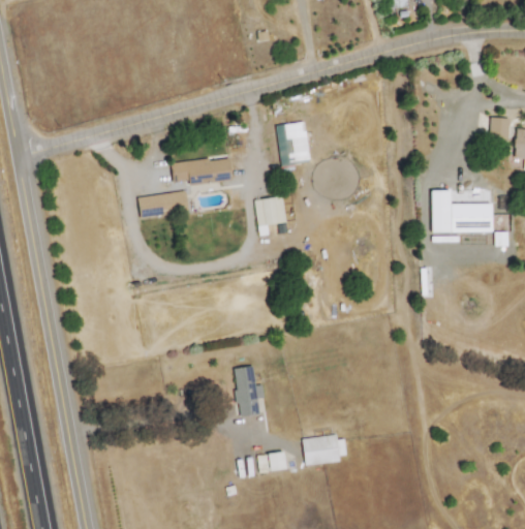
[(490,137),(508,138),(510,118),(491,117),(490,137)]
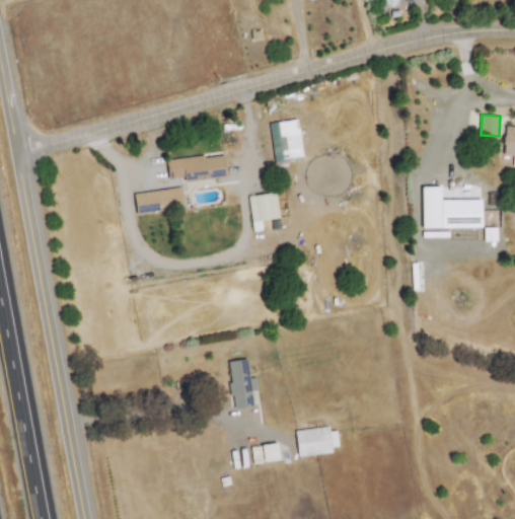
[(271,123),(277,163),(290,161),(283,121),(271,123)]
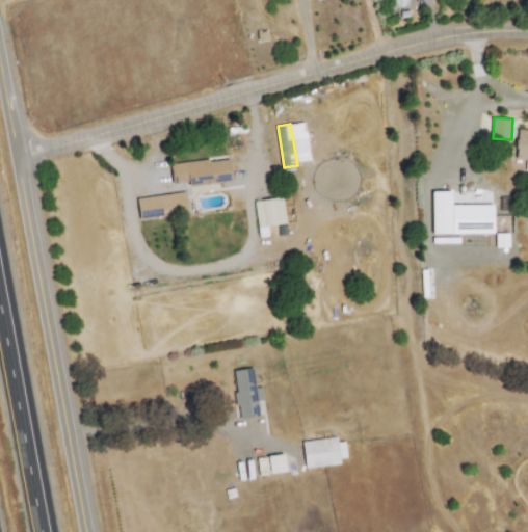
[(527,129),(519,129),(518,158),(527,159),(527,129)]
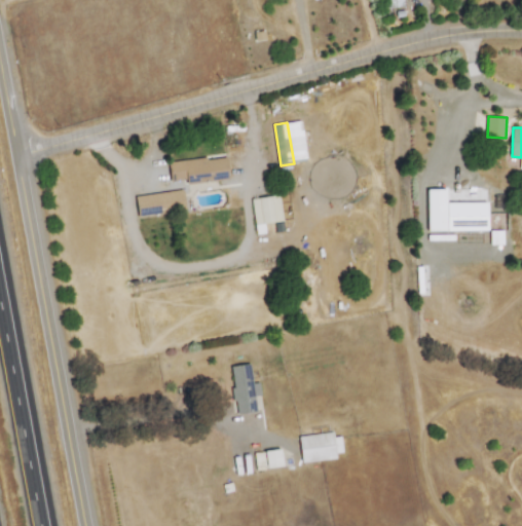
[(189,184),(232,178),(228,154),(170,163),(173,181),(188,179),(189,184)]
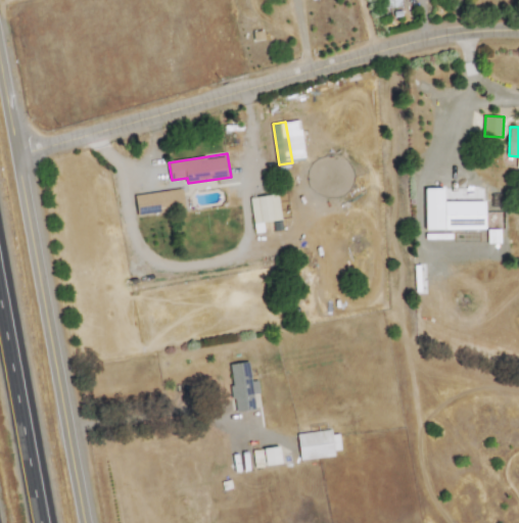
[(136,195),(139,216),(186,207),(183,187),(136,195)]
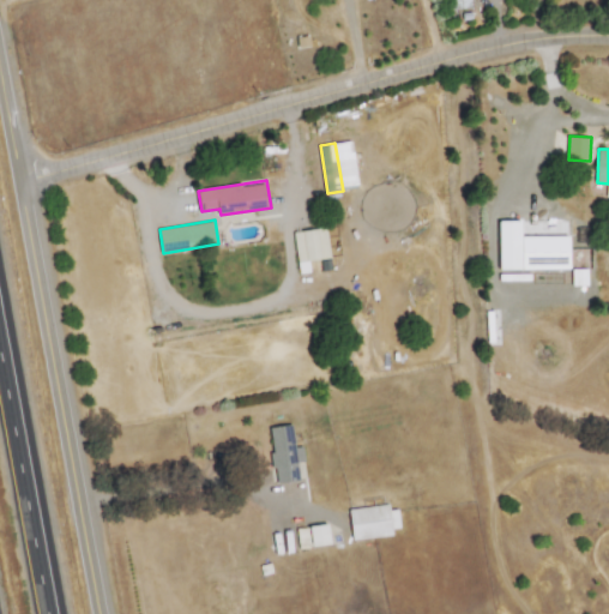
[(570,235),(523,236),(523,221),(500,221),(501,269),(571,269),(570,235)]
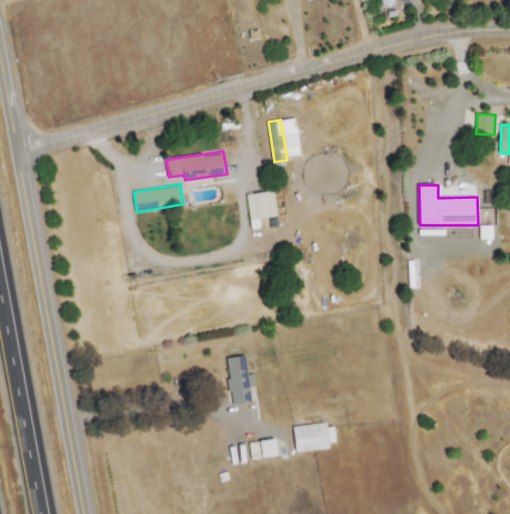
[(248,193),(250,218),(278,216),(275,191),(248,193)]
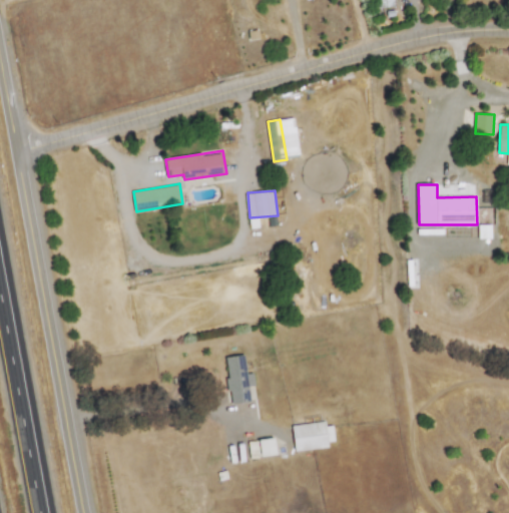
[(480,238),(493,237),(492,224),(479,224),(480,238)]
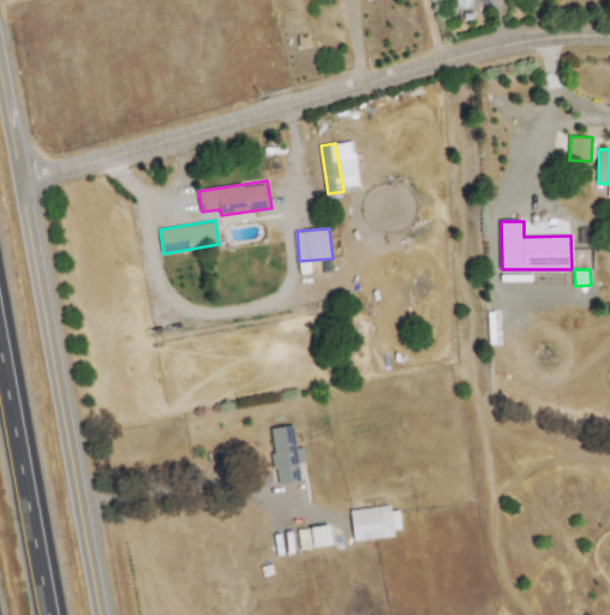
[(271,427),(277,484),(301,481),(300,463),(306,461),(305,446),(297,447),(294,425),(271,427)]
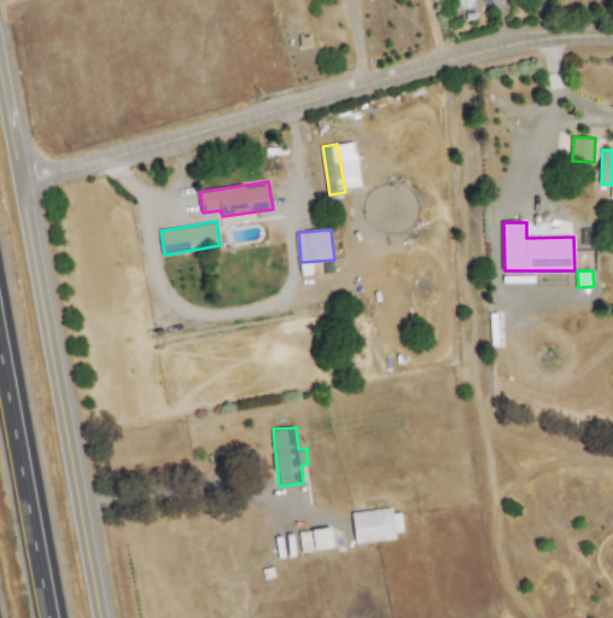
[(354,513),(357,542),(406,536),(402,507),(354,513)]
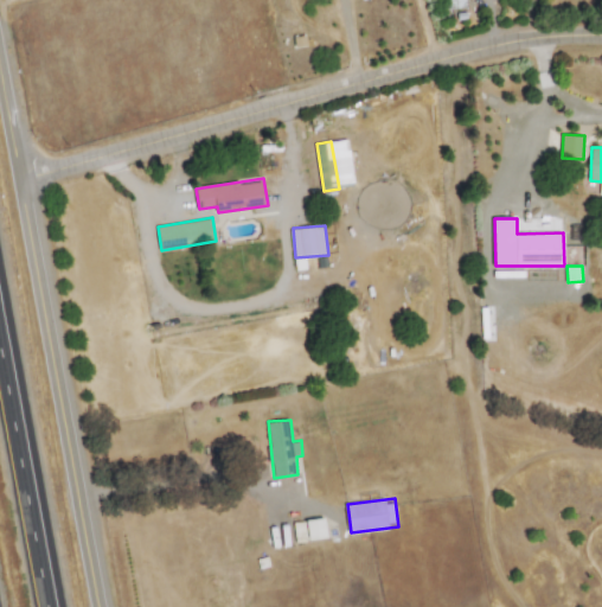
[(308,519),(309,540),(327,538),(326,518),(308,519)]
